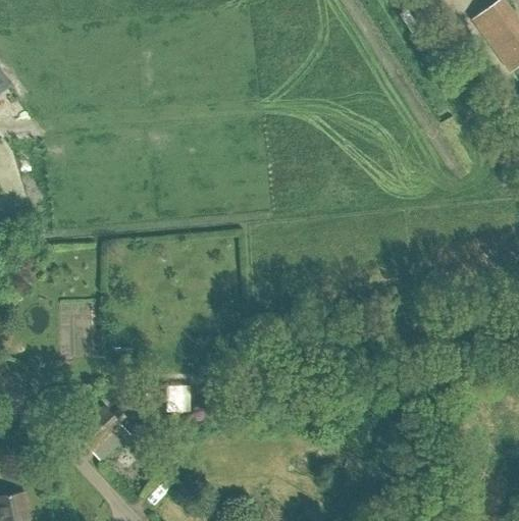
[(518,20),(504,0),(501,0),(473,20),(511,73),(518,67),(518,20)]
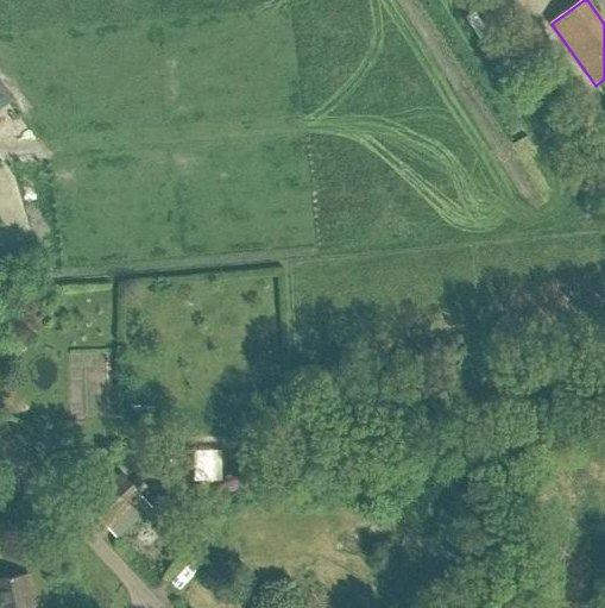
[(0,111),(12,104),(14,101),(0,77),(0,111)]
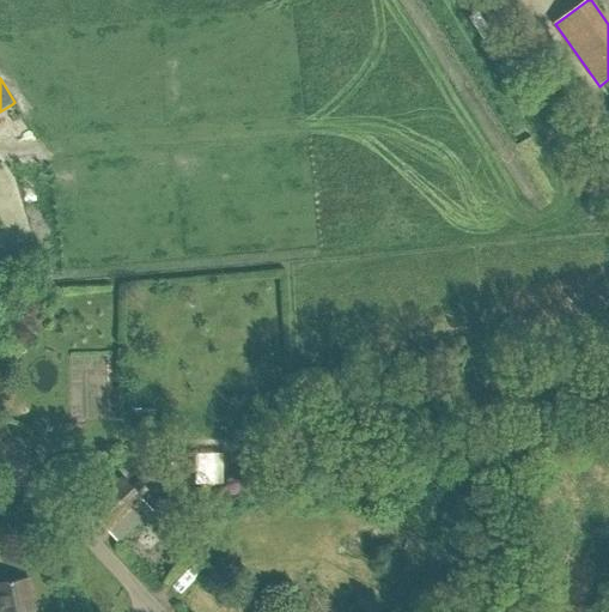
[(207,485),(207,484),(224,483),(223,452),(206,452),(206,454),(189,454),(190,485),(207,485)]
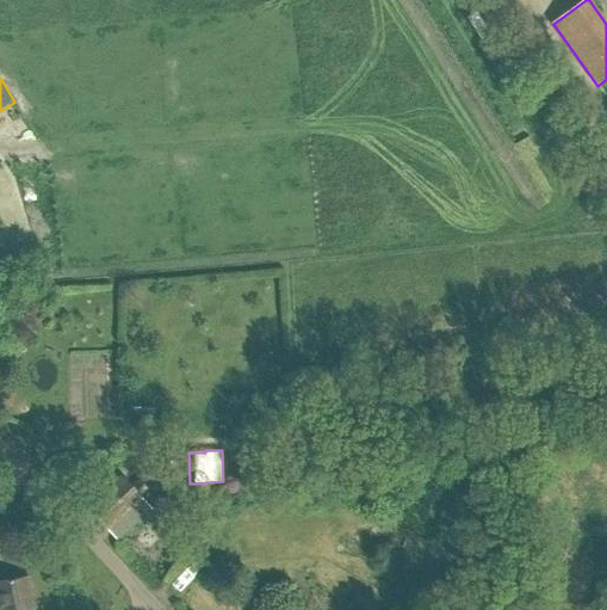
[(119,537),(154,507),(125,475),(91,505),(119,537)]
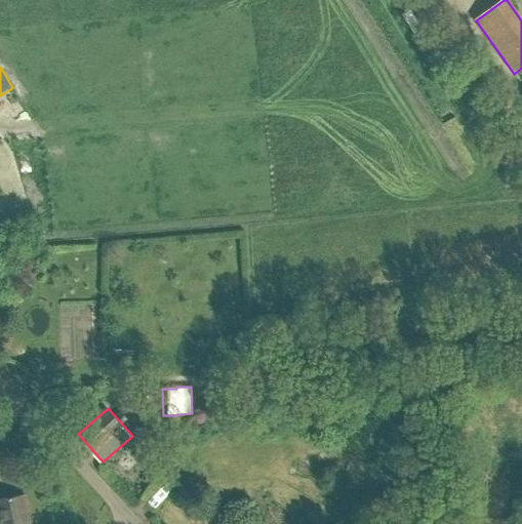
[(188,436),(176,429),(171,437),(183,444),(188,436)]
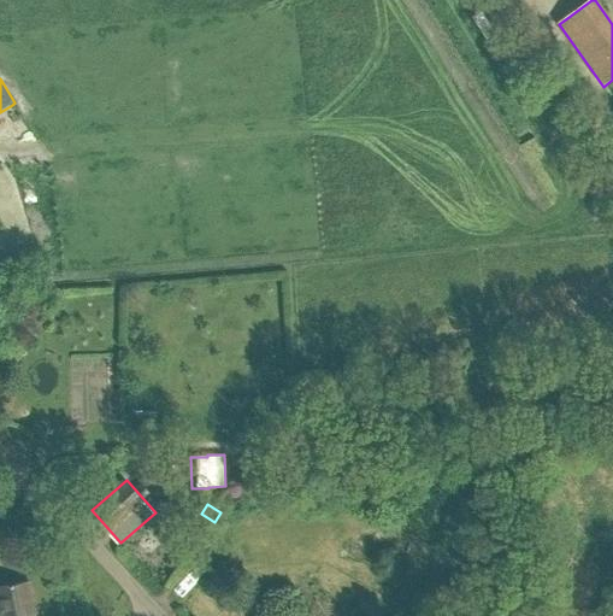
[(36,615),(35,604),(37,604),(34,580),(0,585),(0,615),(36,615)]
